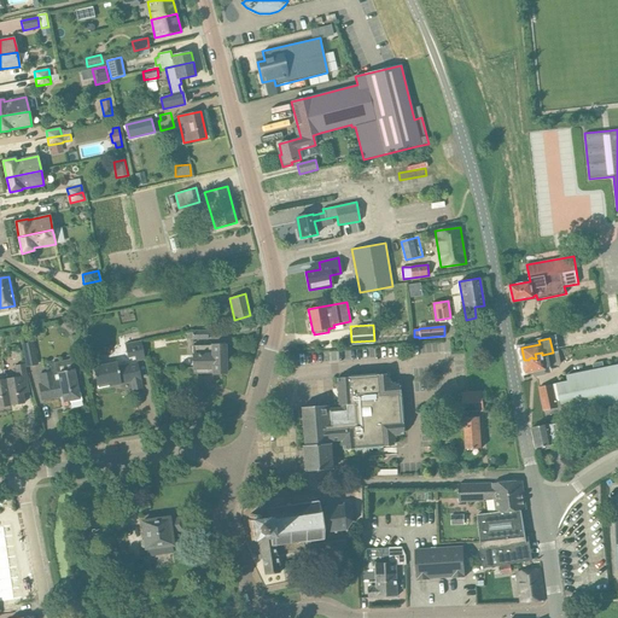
[(135,362),(145,361),(141,340),(124,344),(128,359),(134,357),(135,362)]
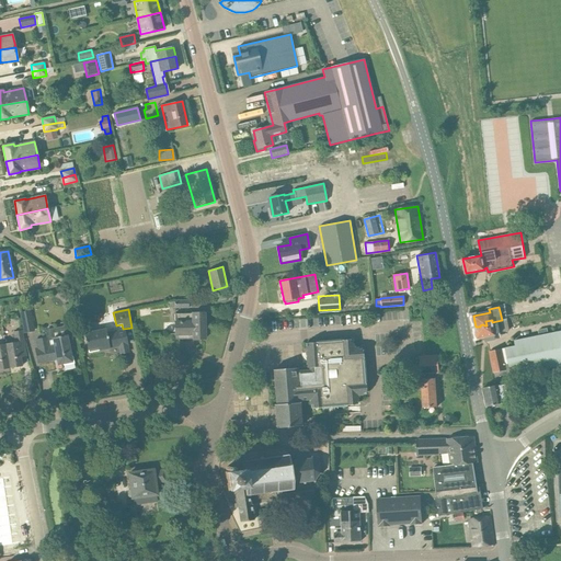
[(31,310),(20,312),(24,333),(34,331),(31,310)]
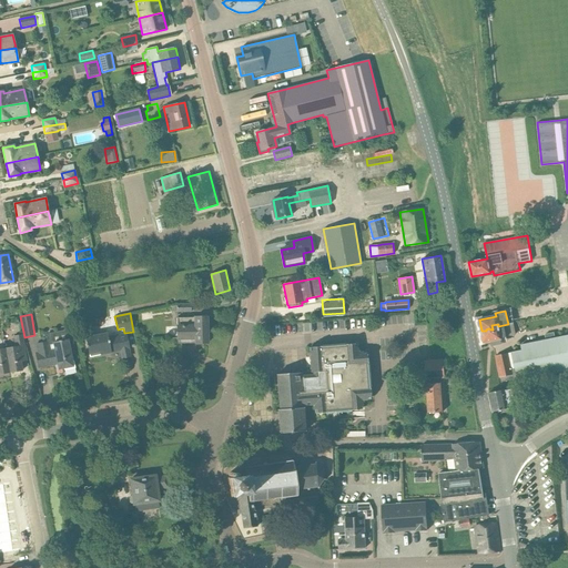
[(195,343),(208,343),(206,317),(176,317),(178,338),(195,338),(195,343)]
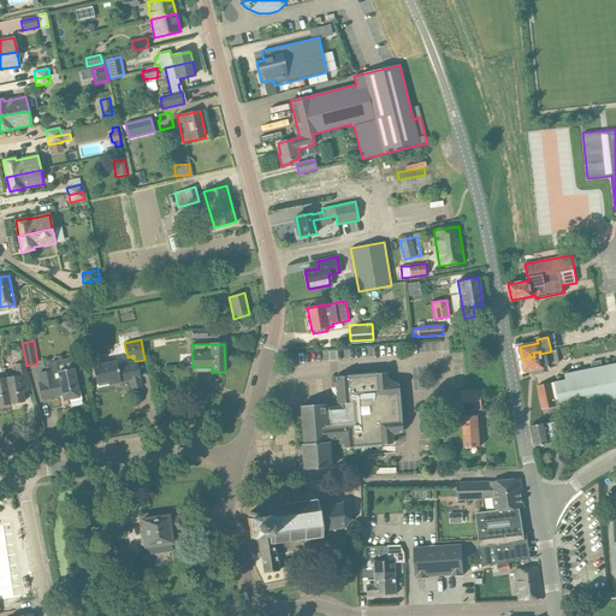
[(549,366),(546,354),(542,355),(540,354),(540,351),(533,353),(534,357),(532,357),(531,356),(529,356),(527,357),(527,359),(522,359),(525,372),(549,366)]
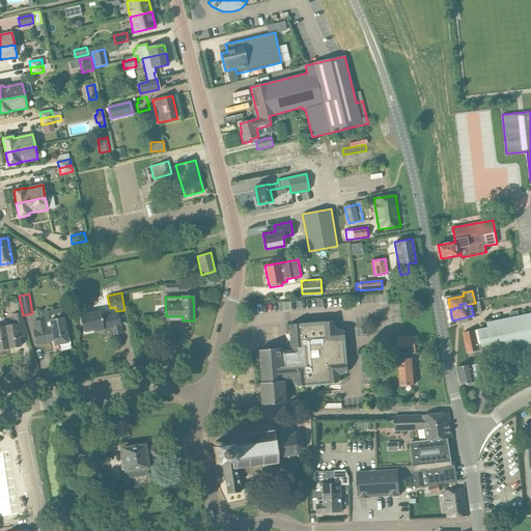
[(25,333),(23,323),(21,312),(12,314),(15,325),(5,327),(9,348),(21,346),(19,334),(25,333)]
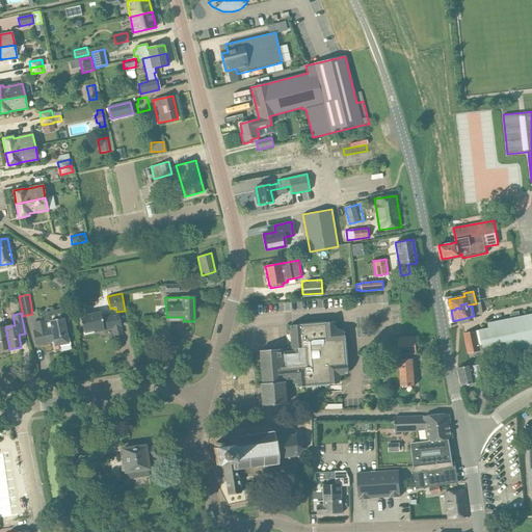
[(531,313),(494,321),(487,322),(489,328),(479,330),(484,357),(528,349),(531,347),(531,313)]
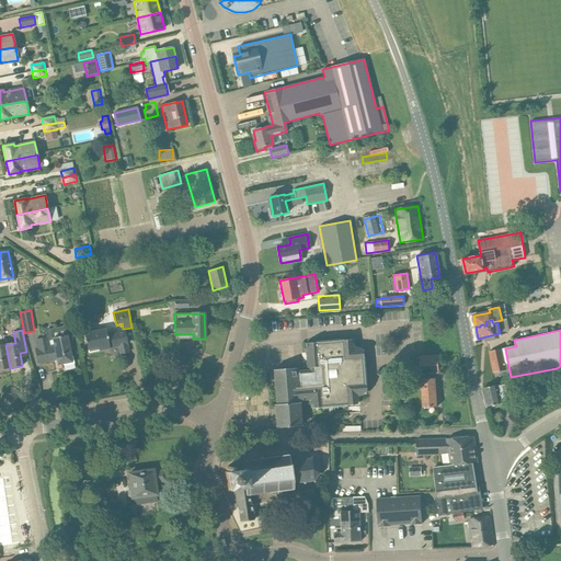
[(118,346),(121,354),(128,352),(124,331),(105,334),(105,331),(84,335),(86,340),(84,341),(86,343),(87,343),(89,353),(118,346)]
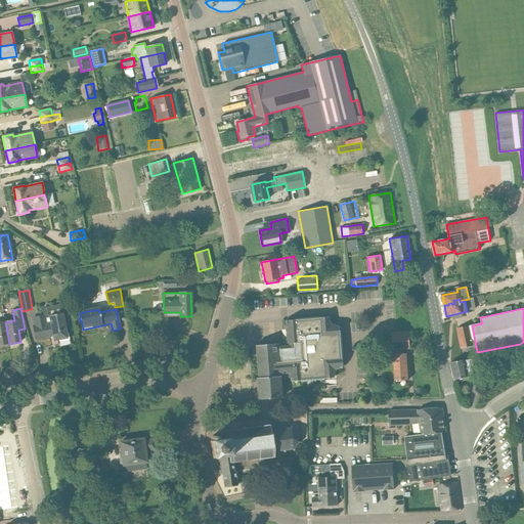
[(33,317),(35,325),(33,325),(34,329),(36,339),(50,336),(49,335),(52,334),(54,341),(58,340),(59,341),(70,339),(68,333),(67,333),(62,313),(57,314),(57,313),(54,314),(55,315),(49,316),(49,317),(45,317),(44,315),(33,317)]
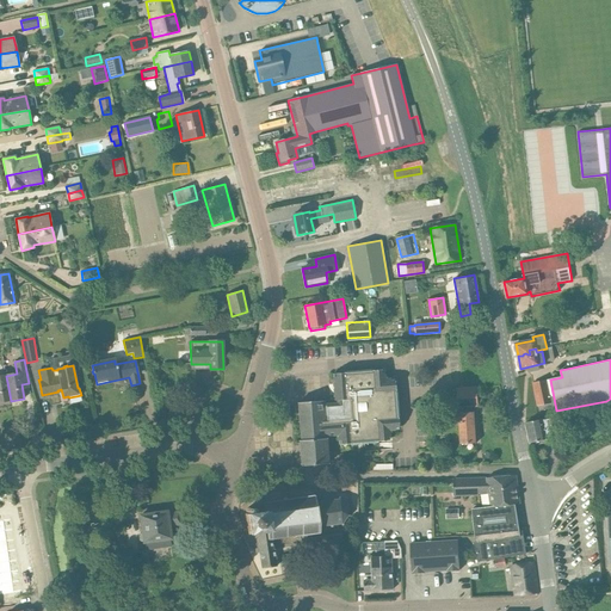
[(325,401),(297,402),(301,440),(298,440),(301,467),(328,464),(326,437),(337,436),(338,437),(338,445),(351,444),(351,445),(377,443),(377,442),(389,440),(389,432),(390,431),(399,430),(397,417),(399,417),(396,392),(395,392),(394,378),(386,380),(384,378),(383,370),(371,370),(371,369),(345,371),(345,372),(333,374),(334,401),(335,401),(335,406),(326,407),(325,401)]
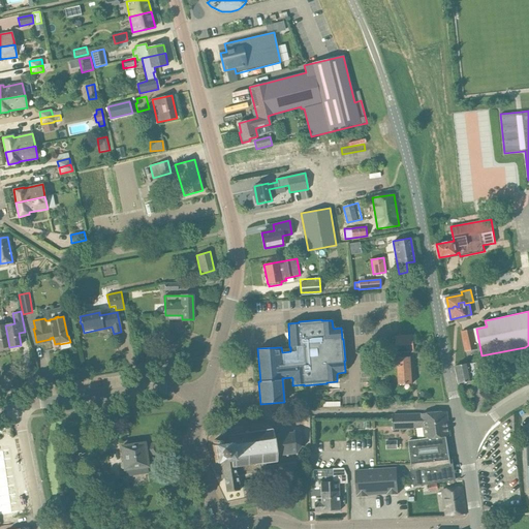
[(0,348),(9,347),(5,325),(0,325),(0,348)]
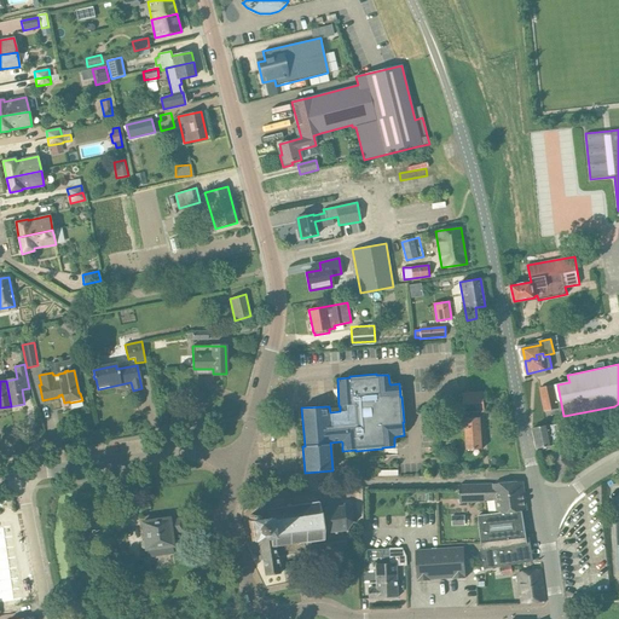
[(559,414),(559,409),(560,409),(554,385),(539,388),(544,411),(545,411),(547,416),(559,414)]
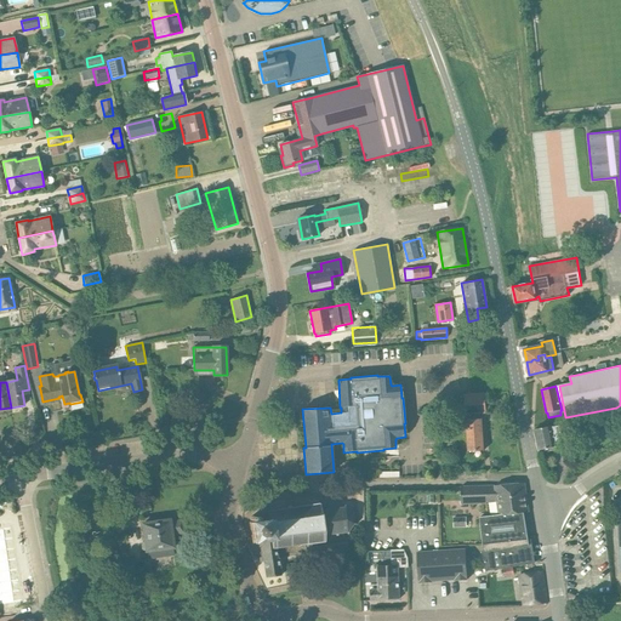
[(465,396),(466,415),(485,414),(484,394),(465,396)]
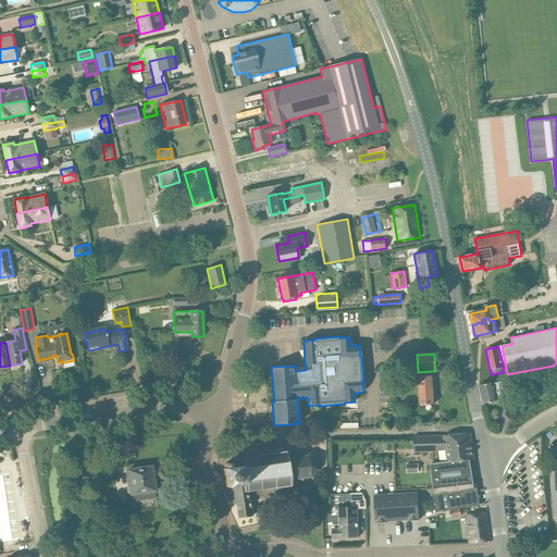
[(406,382),(416,382),(415,370),(406,371),(406,382)]
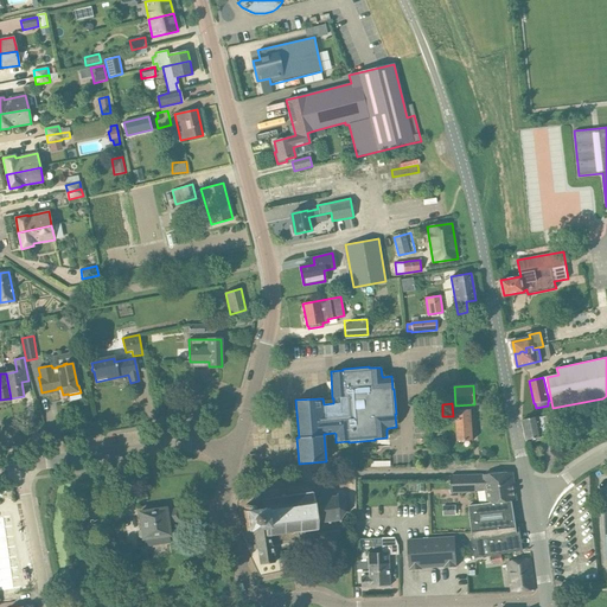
[(458,441),(473,440),(471,409),(455,410),(458,441)]
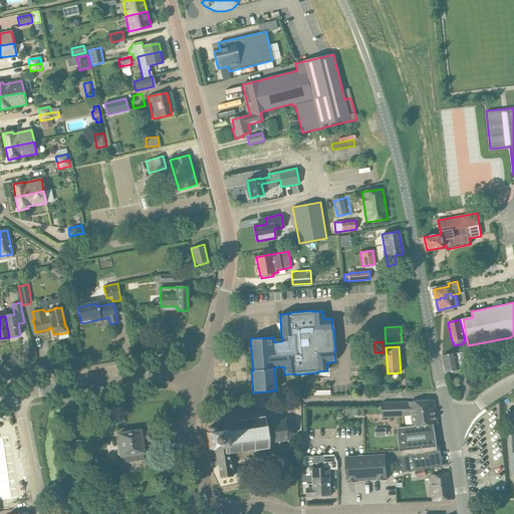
[(446,372),(449,372),(460,369),(467,368),(463,351),(456,353),(456,352),(442,355),(446,372)]
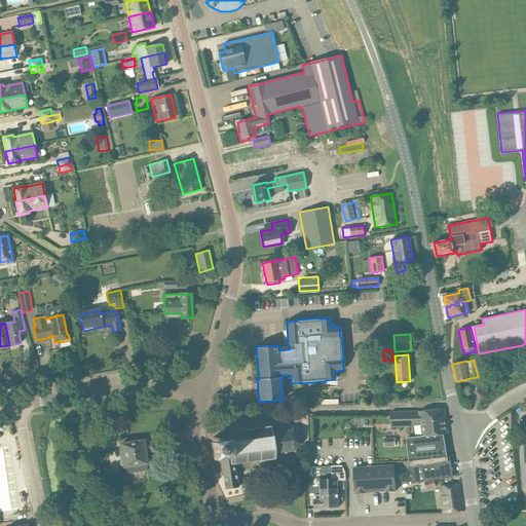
[(387,400),(391,397),(384,388),(380,391),(387,400)]
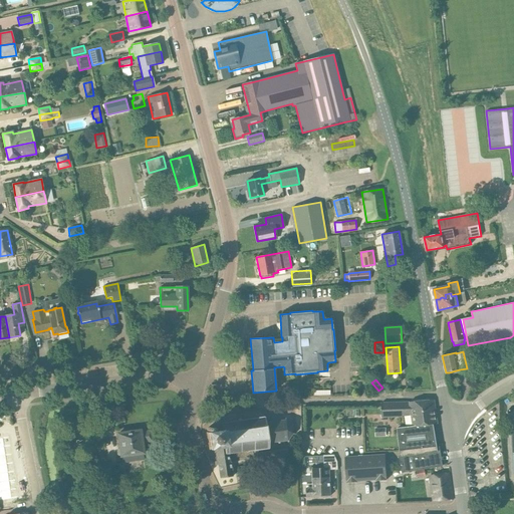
[(414,427),(434,425),(438,424),(435,400),(401,403),(381,403),(381,413),(381,418),(403,417),(403,415),(412,415),(414,427)]
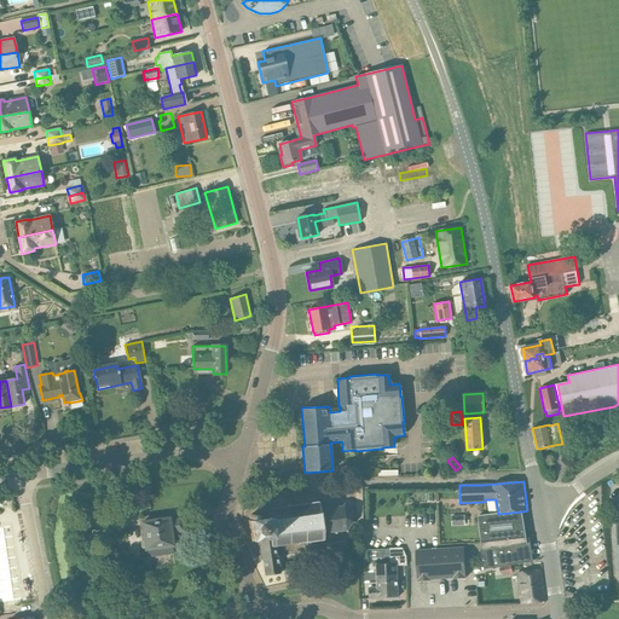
[(319,502),(266,510),(267,518),(268,518),(272,538),(256,541),(258,549),(275,547),(324,539),(323,533),(335,532),(335,534),(336,533),(336,531),(345,531),(346,532),(348,532),(347,530),(352,522),(354,524),(354,522),(352,521),(351,513),(353,512),(352,510),(351,512),(343,505),(345,504),(343,503),(342,505),(320,509),(319,502)]
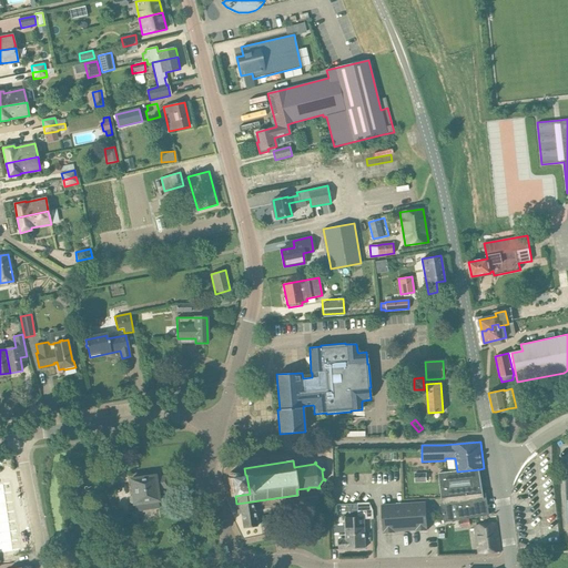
[(444,523),(487,516),(479,469),(457,472),(438,473),(443,505),(440,505),(444,523)]
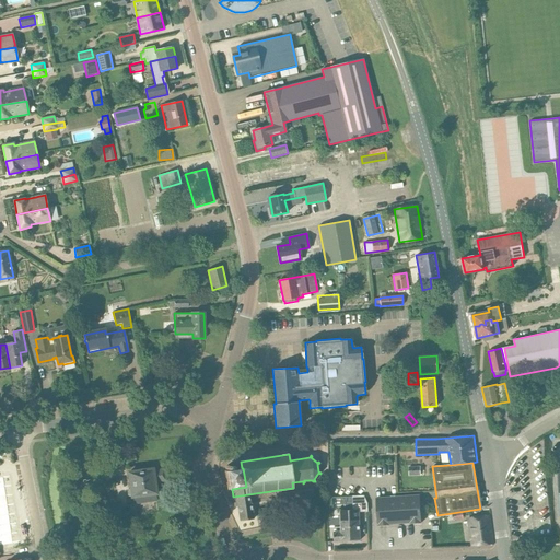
[(226,490),(232,489),(246,487),(243,468),(242,468),(232,469),(232,468),(232,467),(231,466),(231,465),(230,465),(229,465),(228,465),(226,466),(225,466),(225,467),(225,468),(225,470),(224,470),(226,490)]
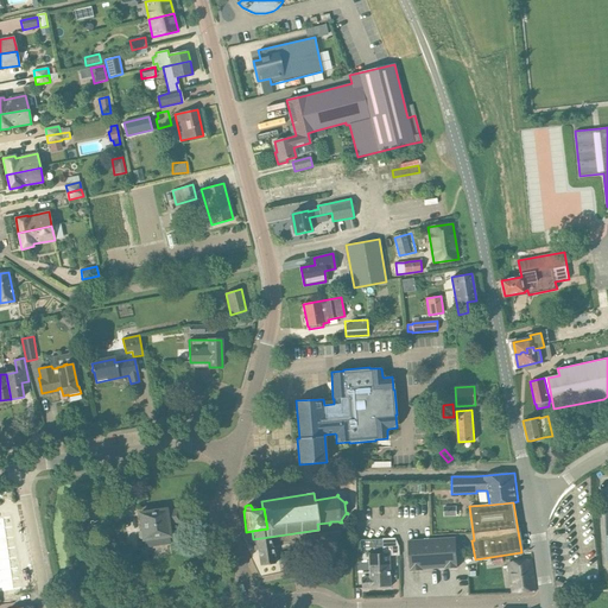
[(166,510),(139,513),(144,539),(170,536),(168,523),(179,521),(178,510),(166,511),(166,510)]
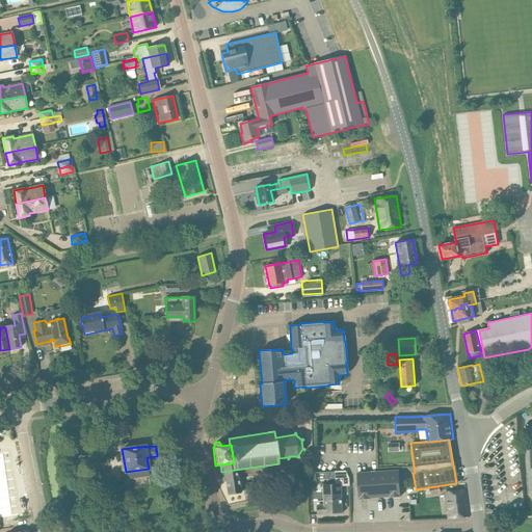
[(0,517),(12,516),(4,459),(0,459),(0,517)]
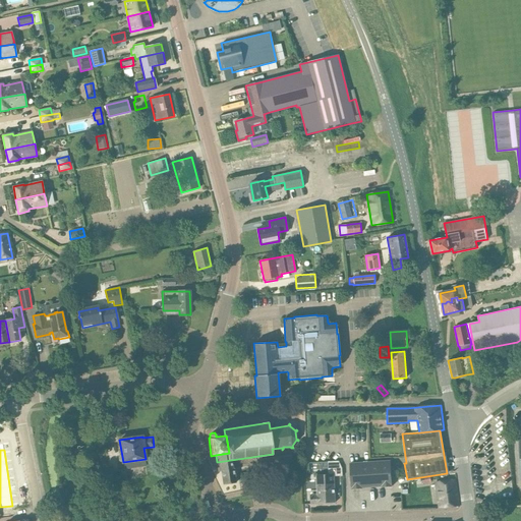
[(231,460),(217,462),(218,471),(221,471),(223,484),(236,483),(233,468),(232,468),(231,460)]
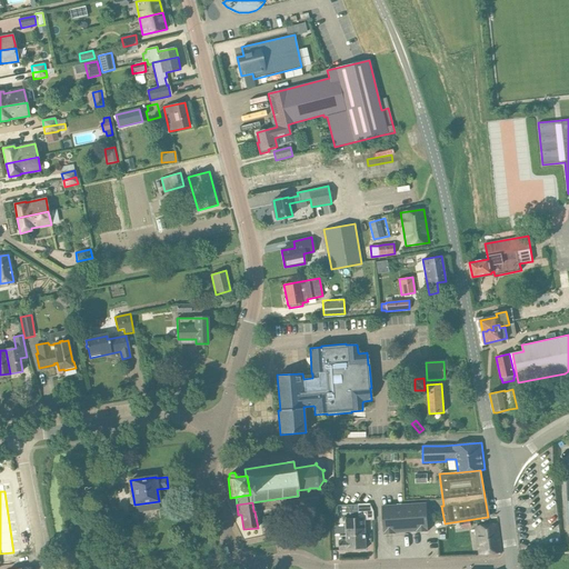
[(427,503),(382,506),(383,533),(385,533),(385,535),(396,533),(396,532),(417,531),(417,532),(428,531),(428,530),(427,503)]
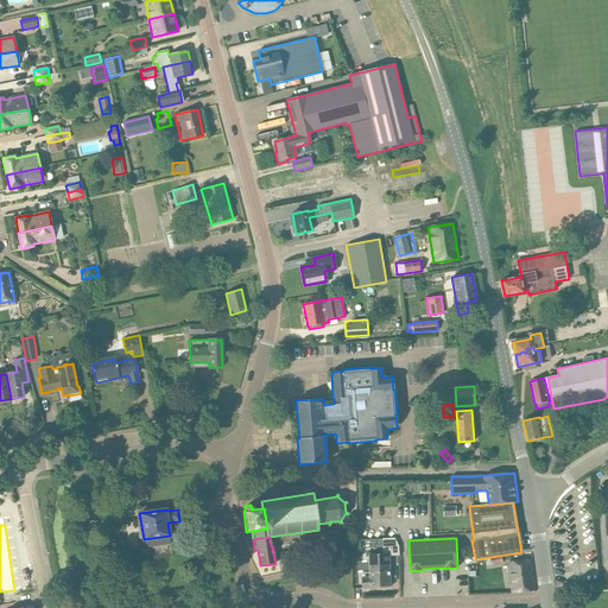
[(367,543),(358,544),(359,563),(368,562),(367,543)]
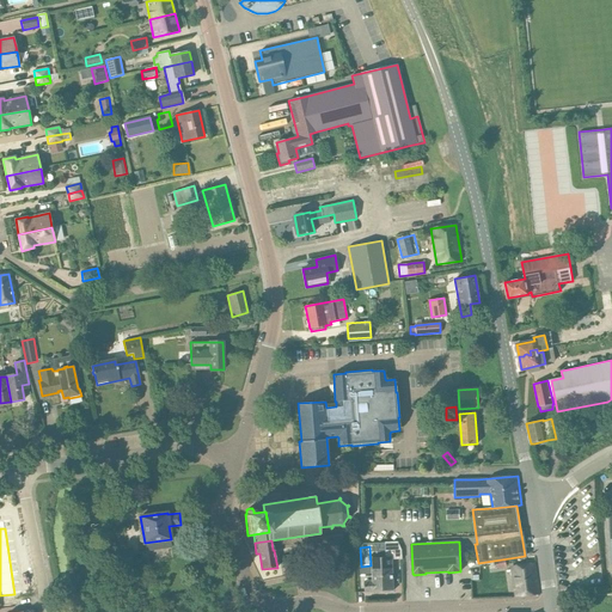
[(392,557),(373,558),(373,581),(365,582),(365,592),(374,592),(374,591),(393,591),(392,557)]
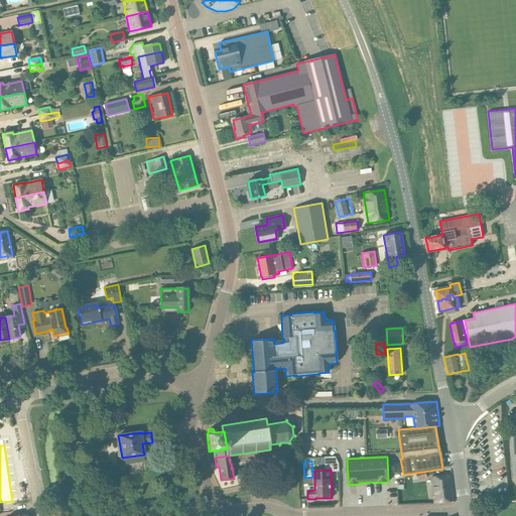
[(452,475),(431,477),(434,503),(455,501),(452,475)]
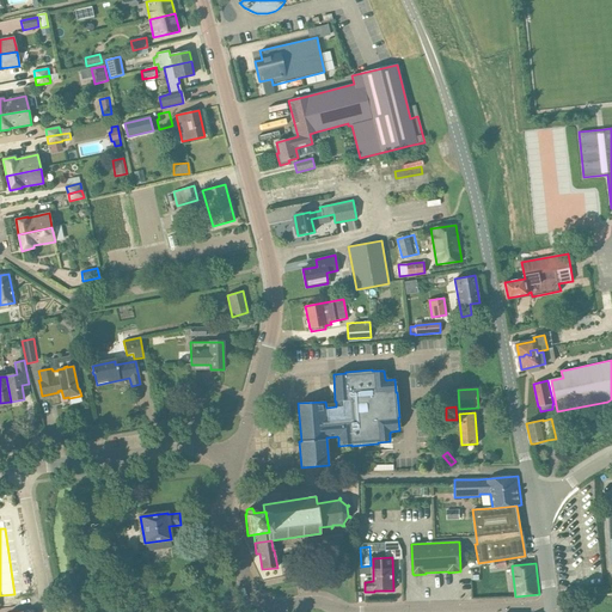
[(129,599),(132,606),(145,603),(144,595),(129,599)]
